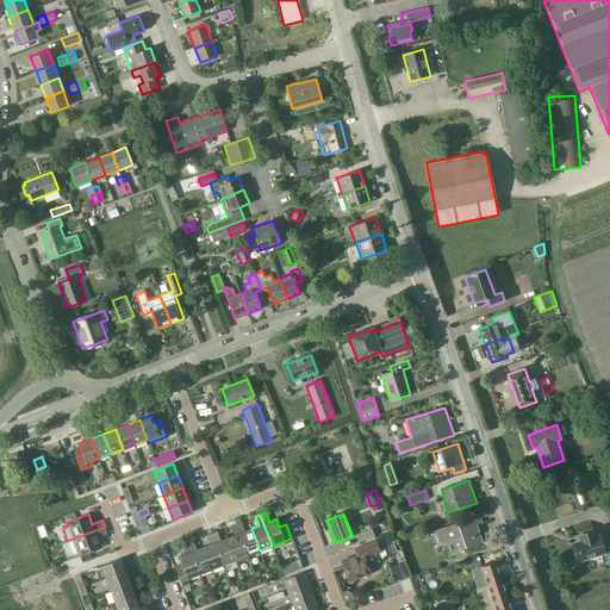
[(483,542),(478,524),(483,523),(480,515),(434,529),(439,542),(458,536),(461,549),(483,542)]
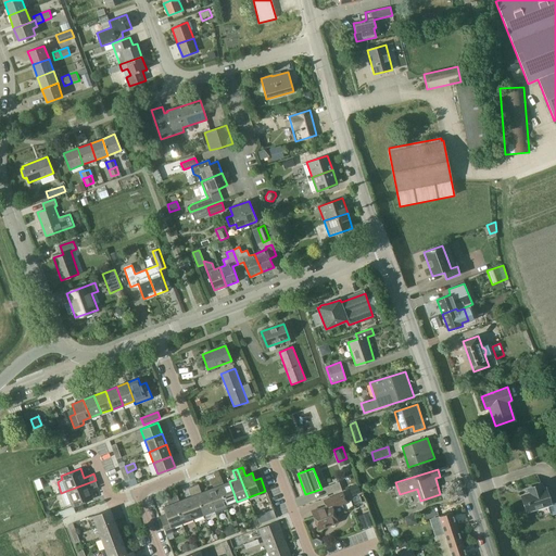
[(127,472),(123,475),(127,488),(138,483),(133,470),(127,472)]
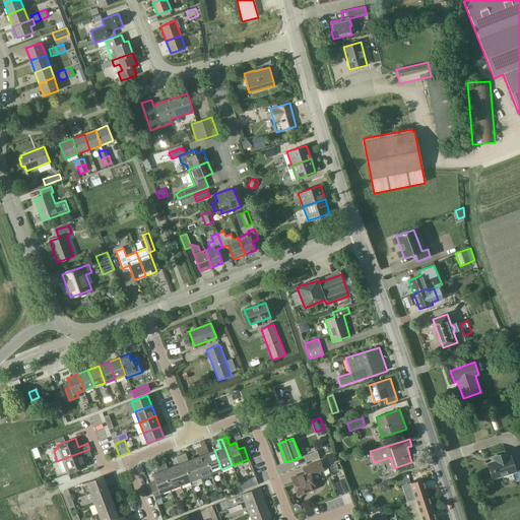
[(221,469),(214,450),(209,452),(206,445),(201,446),(211,473),(221,469)]
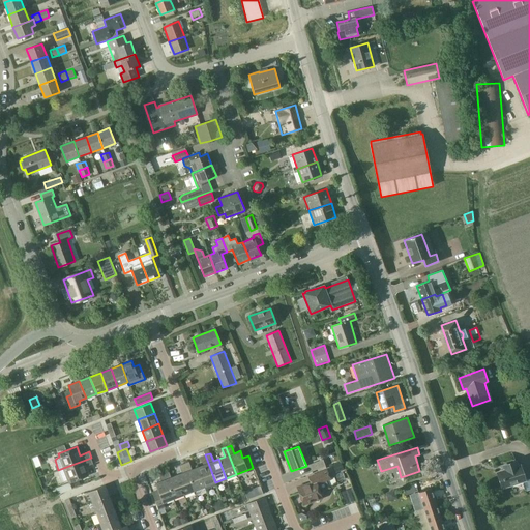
[(205,487),(215,482),(205,454),(200,457),(203,465),(198,467),(205,487)]
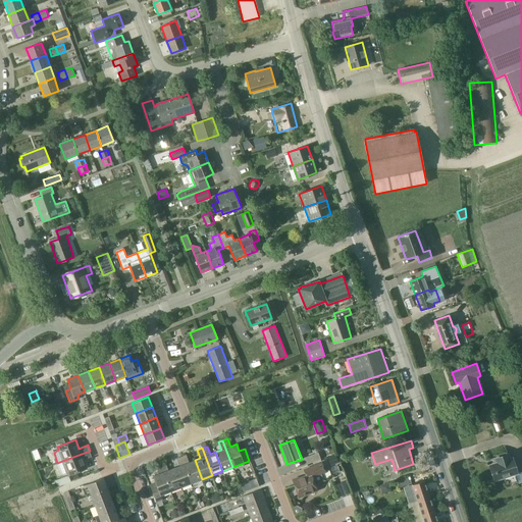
[(67,475),(68,475),(87,468),(83,460),(92,457),(90,451),(62,461),(67,475)]
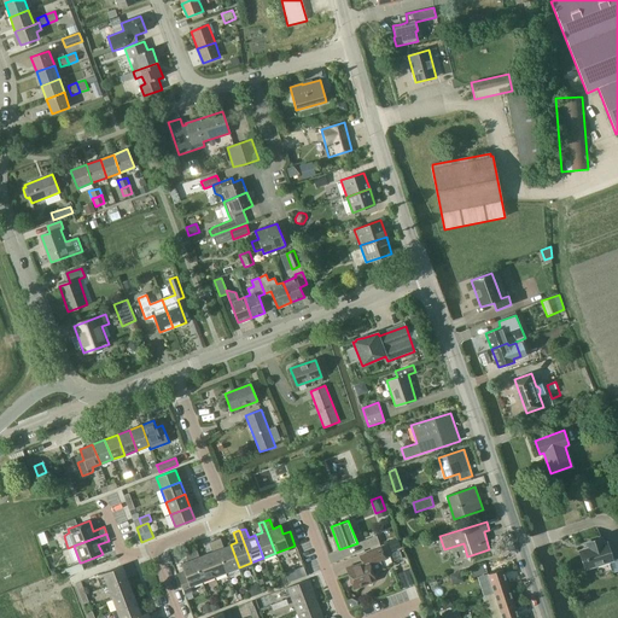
[(365,549),(380,543),(377,535),(361,541),(365,549)]
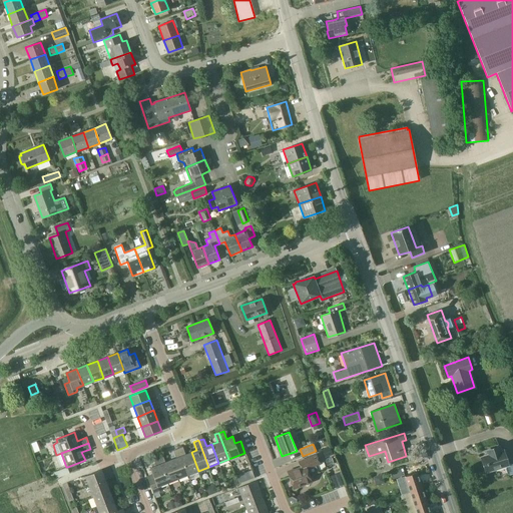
[(198,471),(191,452),(185,454),(182,446),(178,448),(188,475),(198,471)]
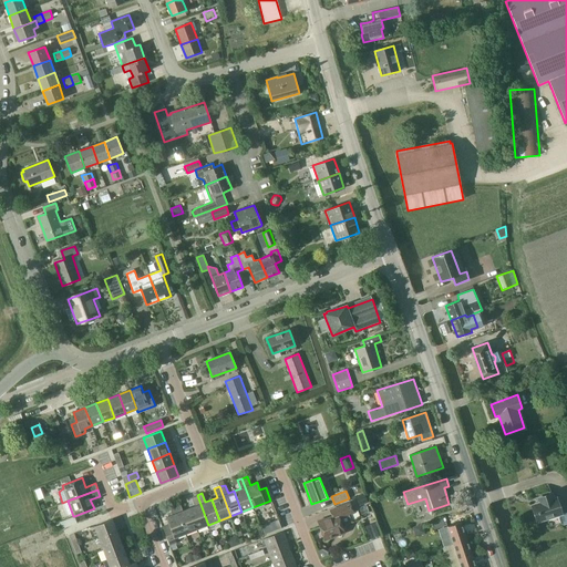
[(539,503),(532,505),(537,522),(559,514),(563,525),(566,523),(566,512),(560,514),(556,497),(553,498),(552,494),(537,498),(539,503)]
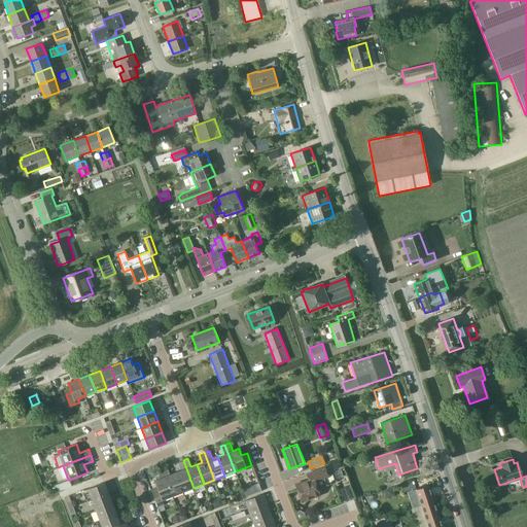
[(183,491),(194,488),(183,460),(178,462),(181,470),(176,472),(183,491)]
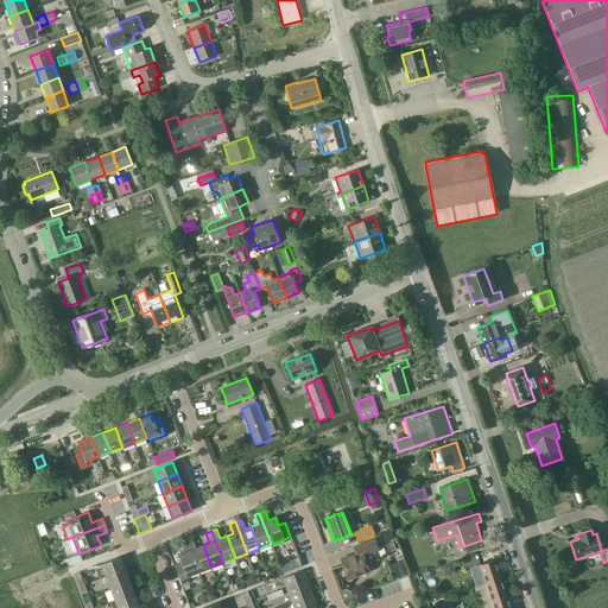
[(211,567),(203,545),(196,548),(192,538),(187,540),(200,571),(211,567)]
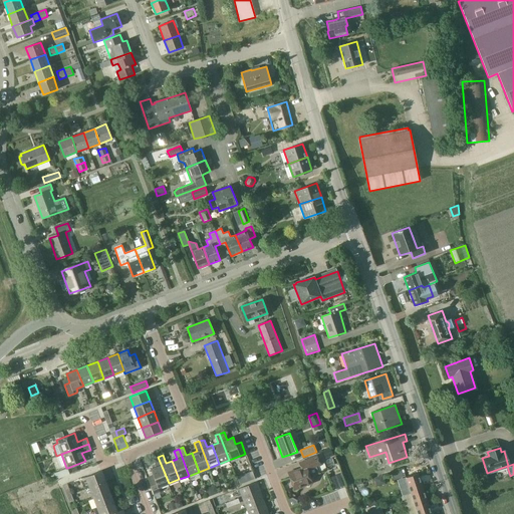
[(324,462),(320,464),(317,456),(299,463),(301,469),(288,474),(294,489),(312,482),(310,477),(321,473),(320,471),(326,468),(324,462)]
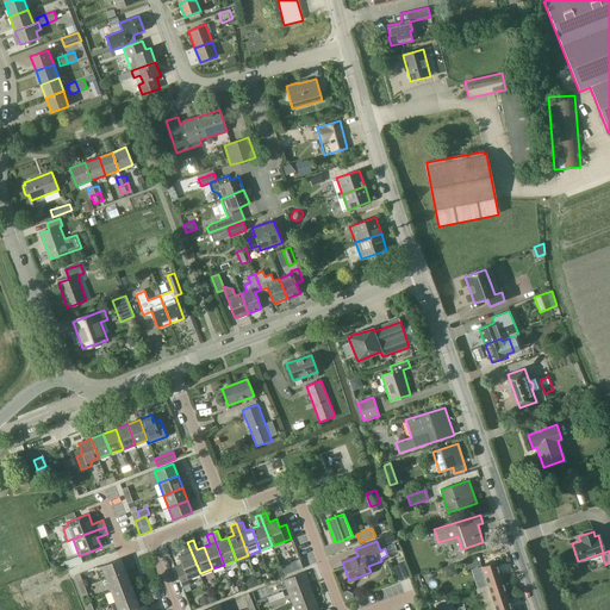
[(188,578),(200,573),(187,542),(182,545),(186,554),(179,556),(181,564),(175,566),(182,586),(190,584),(188,578)]
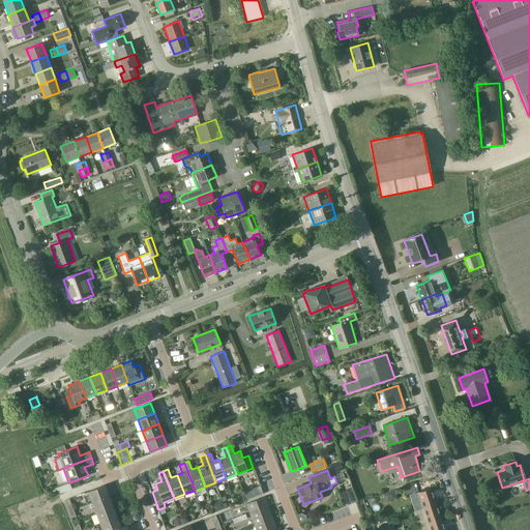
[(92,502),(109,496),(105,486),(88,492),(92,502)]
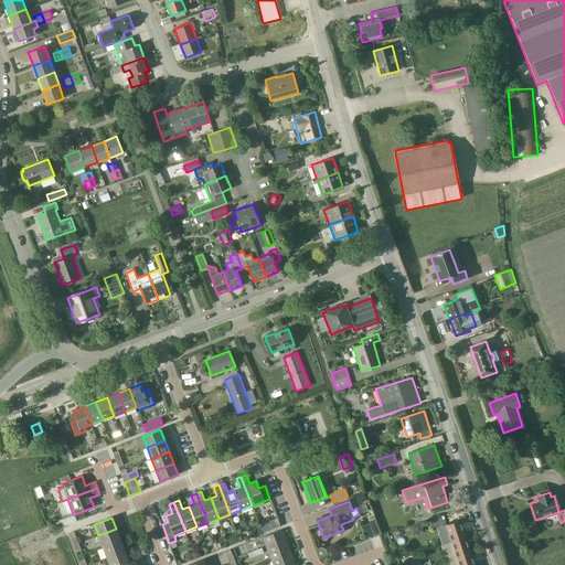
[(451,541),(465,537),(459,520),(446,524),(451,541)]
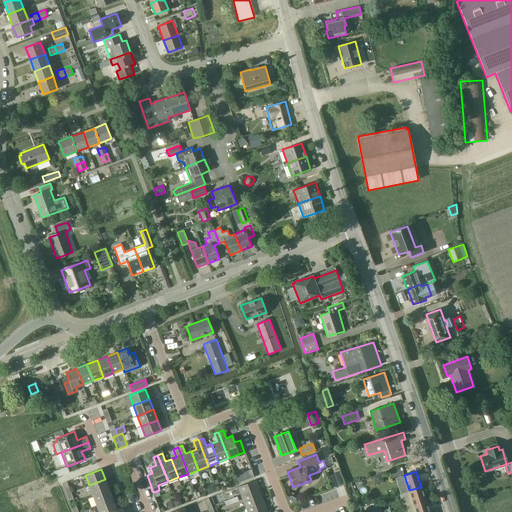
[(336,484),(344,481),(342,475),(334,478),(336,484)]
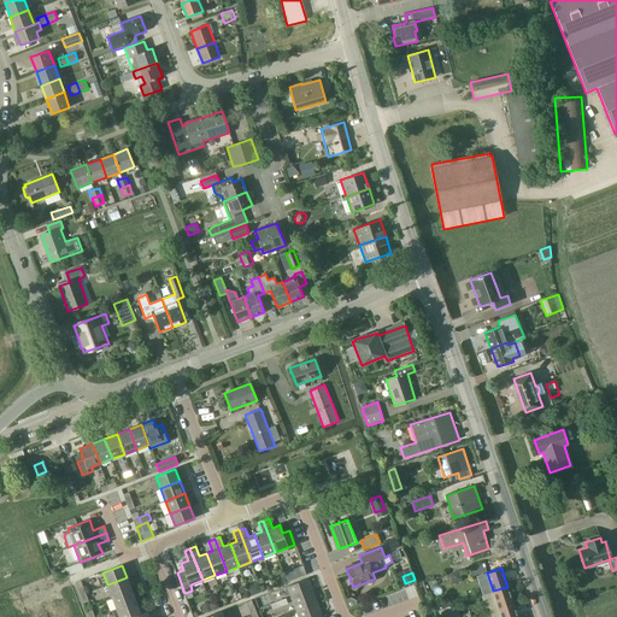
[(112,597),(131,589),(127,577),(107,585),(112,597)]
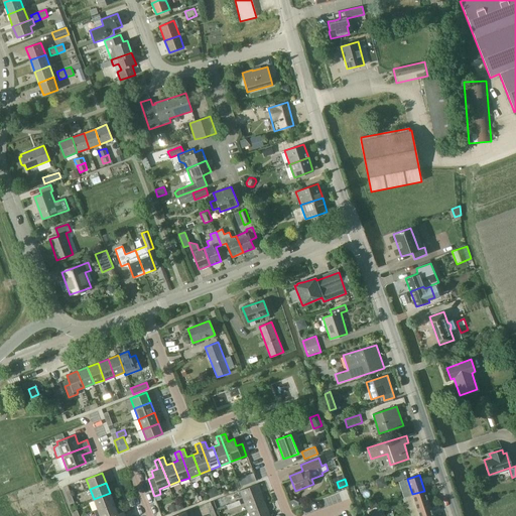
[(244,501),(262,494),(258,483),(240,490),(244,501)]
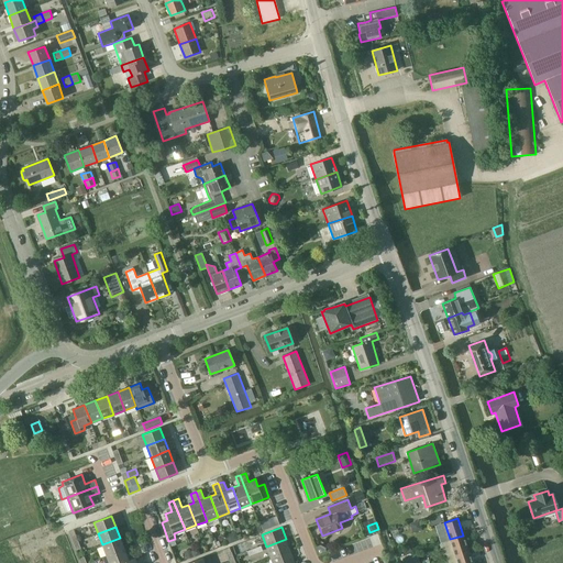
[(229,543),(239,539),(235,532),(227,536),(229,543)]
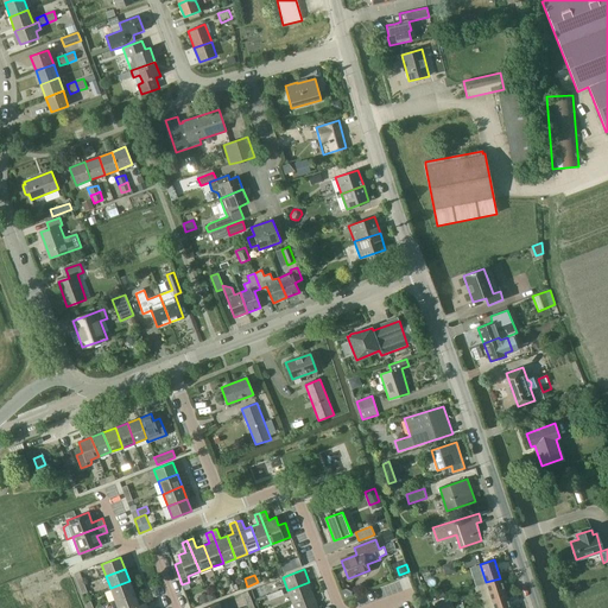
[(492,601),(506,596),(500,578),(486,582),(492,601)]
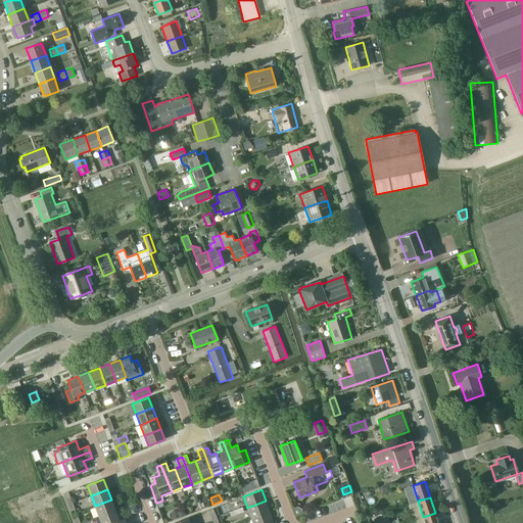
[(99,516),(115,510),(111,500),(95,506),(99,516)]
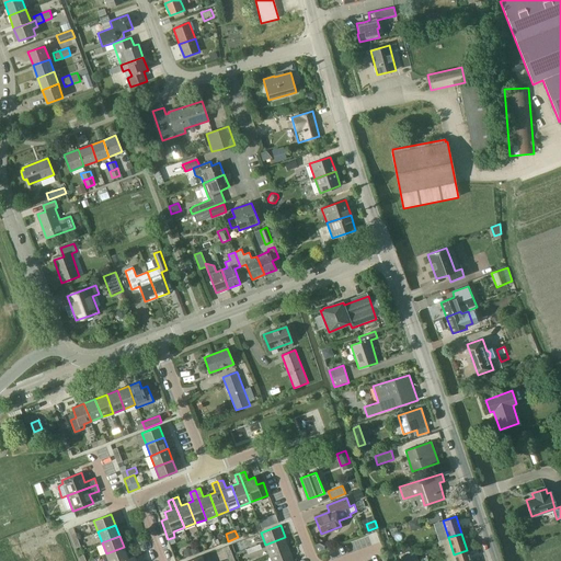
[(270,557),(289,549),(285,537),(265,545),(270,557)]
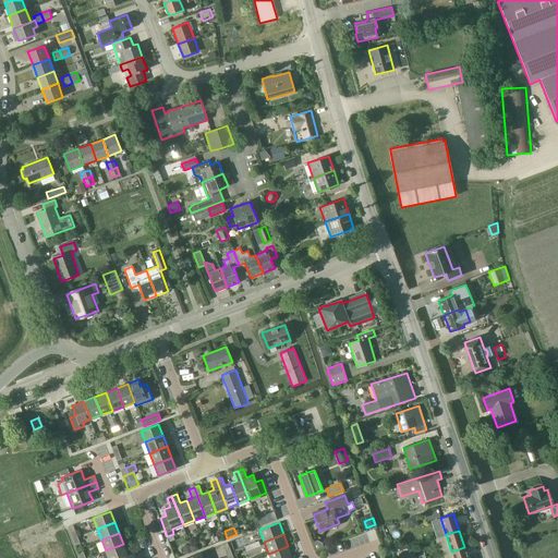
[(322,542),(317,540),(313,542),(316,549),(324,547),(322,542)]
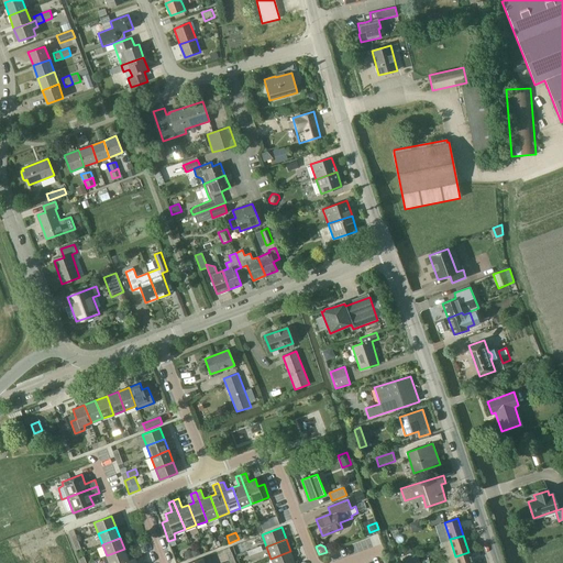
[(121,562),(129,560),(124,549),(107,555),(109,562),(121,562)]
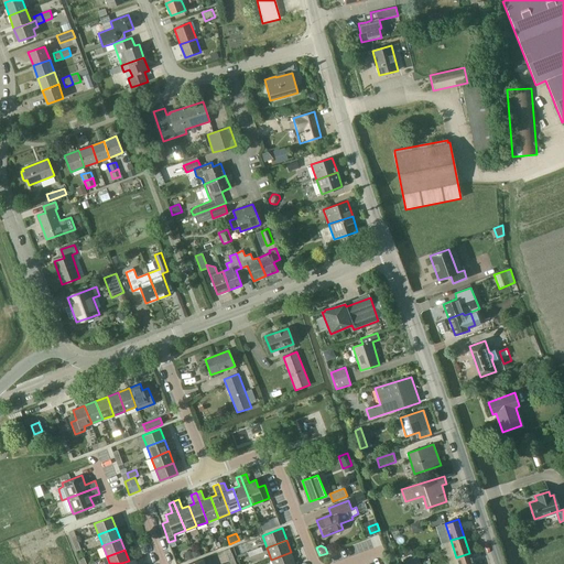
[(272,563),(291,563),(295,563),(291,552),(271,560),(272,563)]
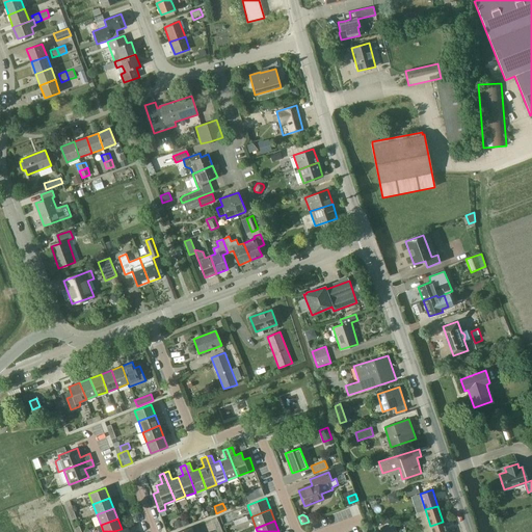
[(446,531),(443,522),(430,526),(432,531),(446,531)]
